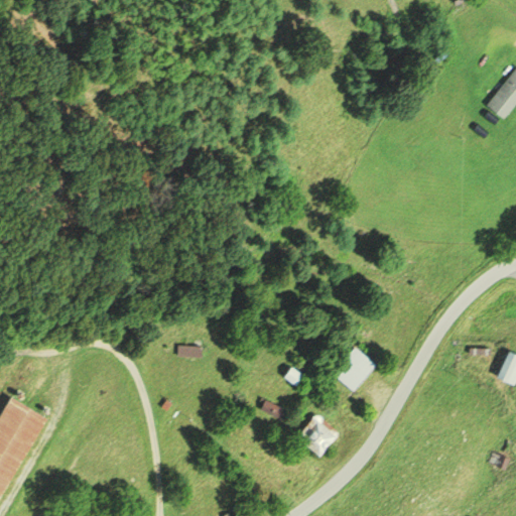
[(515,69),(515,109),(510,117),(491,102),(515,69)]
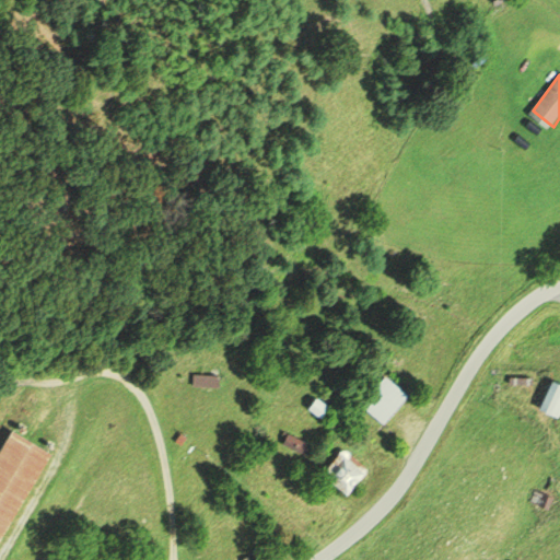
[(385,374),(410,396),(384,426),(359,404),(385,374)]
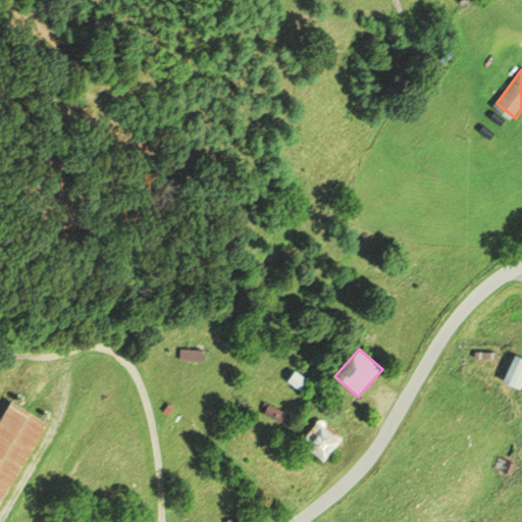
[(181,361),(203,361),(203,353),(181,353),(181,361)]
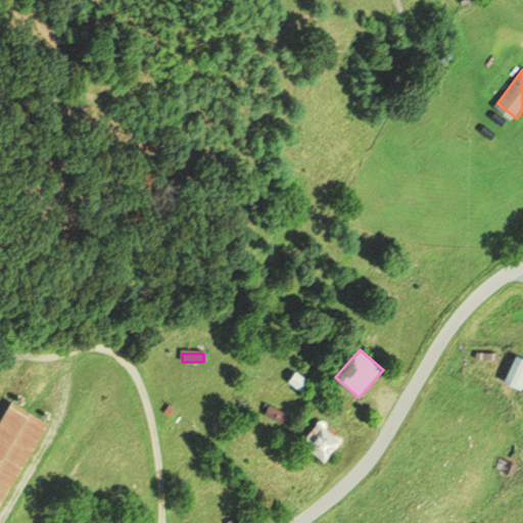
[(518,353),(522,355),(522,390),(504,382),(518,353)]
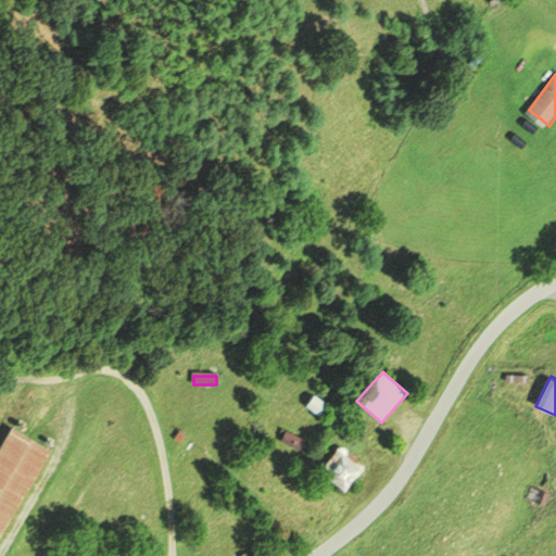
[(307,406),(316,394),(329,405),(320,416),(307,406)]
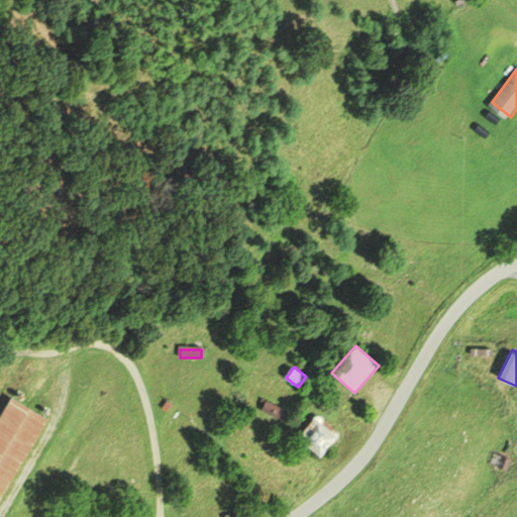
[(308,396),(309,386),(331,390),(329,400),(308,396)]
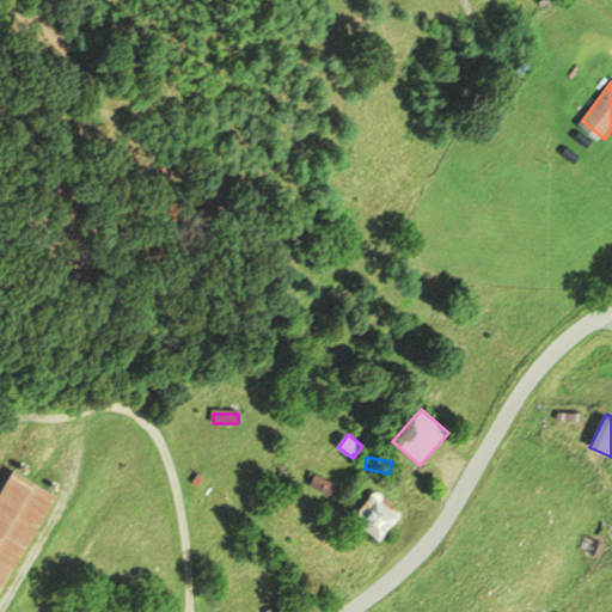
[(312,488),(317,475),(344,485),(338,499),(312,488)]
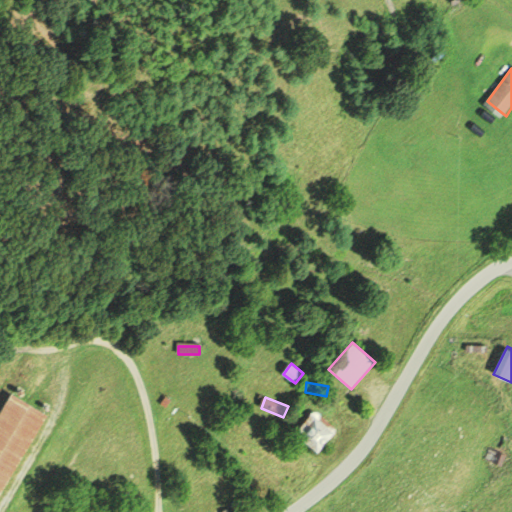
[(0,412),(9,398),(47,422),(0,499),(0,412)]
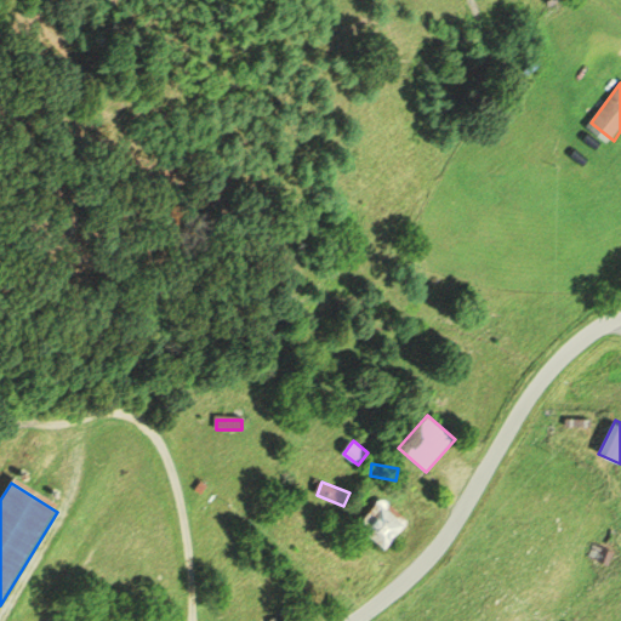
[(377,500),(410,527),(392,548),(359,523),(377,500)]
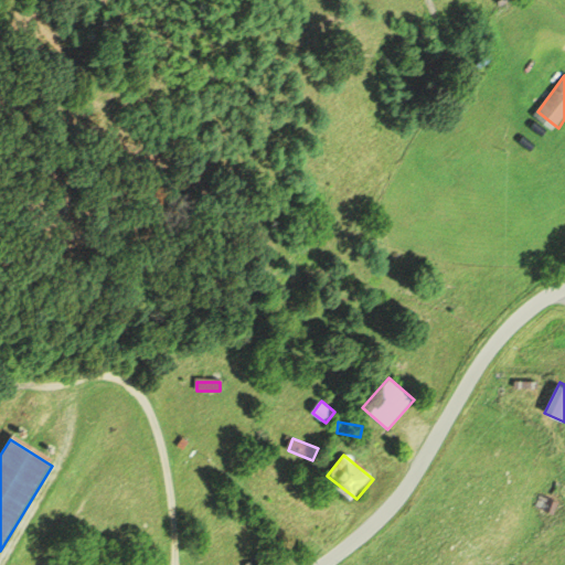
[(536,509),(542,493),(560,500),(554,515),(536,509)]
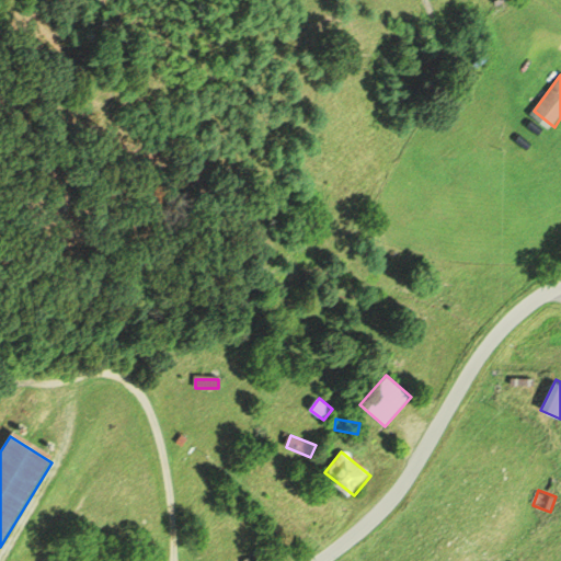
All buildings are outlined.
